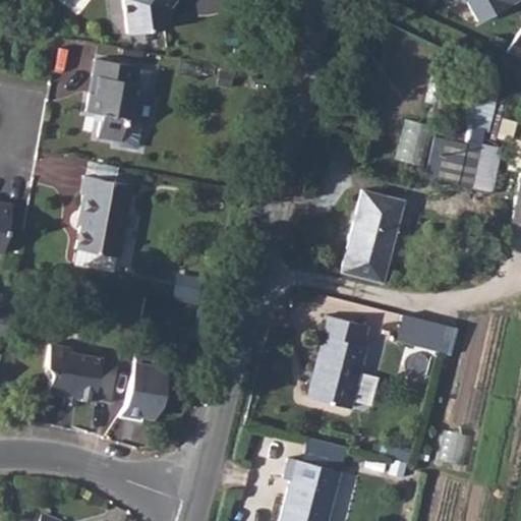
[(177,0),(121,0),(121,1),(125,37),(170,33),(169,12),(177,0)]
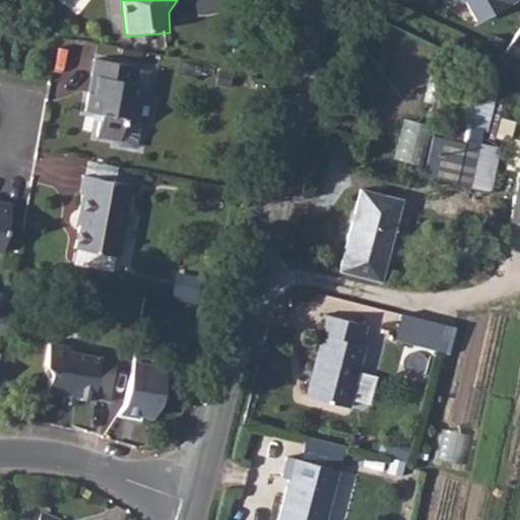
[(515,0),(466,0),(477,20),(515,0)]
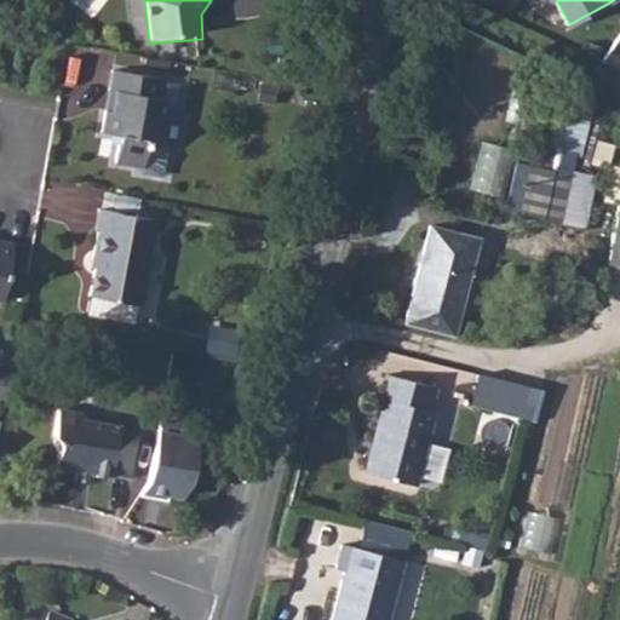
[(161,99),(165,78),(116,70),(113,92),(118,92),(114,114),(110,113),(105,136),(122,138),(118,165),(143,170),(142,174),(162,178),(167,148),(179,150),(184,121),(166,119),(168,101),(161,99)]
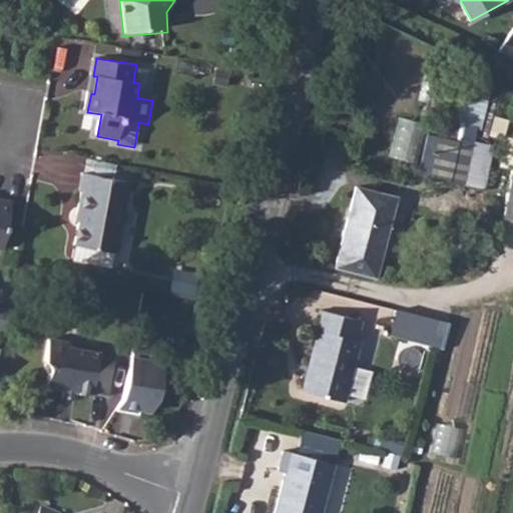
[(419,160),(423,120),(398,118),(394,158),(419,160)]
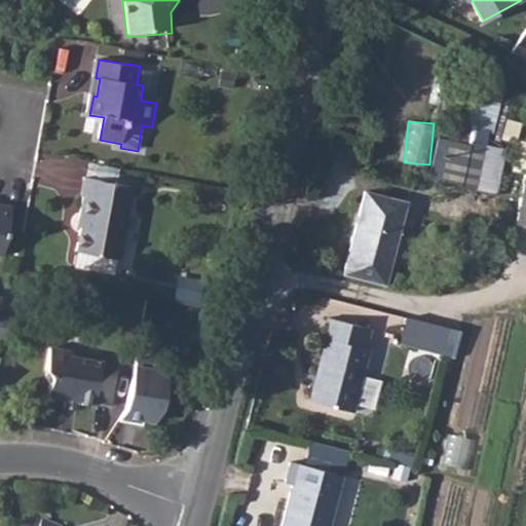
[(439,181),(497,194),(508,150),(487,145),(489,135),(474,132),(471,146),(439,139),(431,168),(441,171),(439,181)]
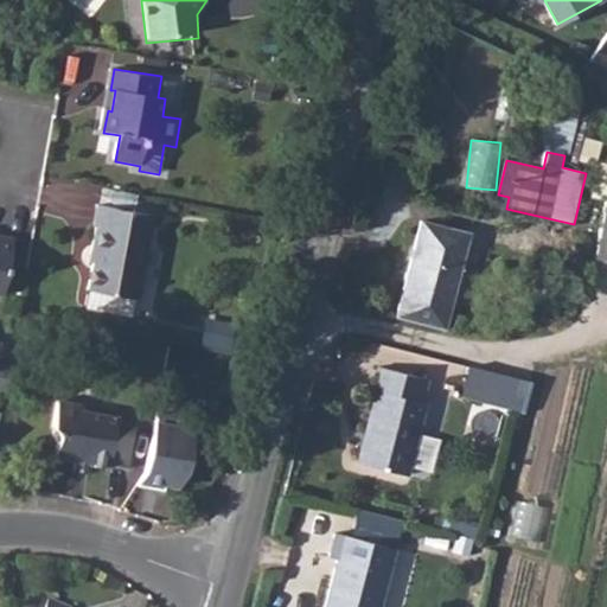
[(606,179),(593,266),(606,268),(606,179)]
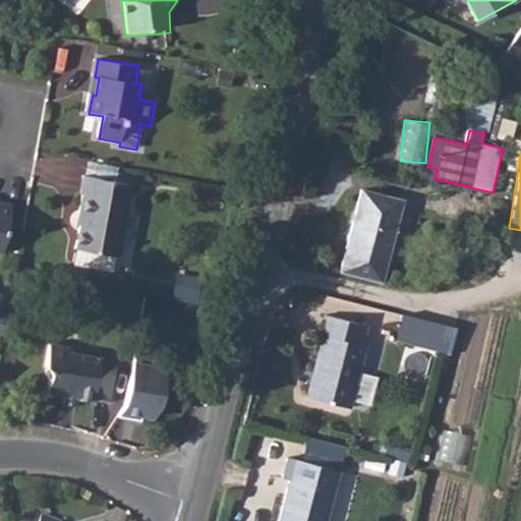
[(123,249),(135,176),(85,167),(82,185),(85,185),(81,207),(87,208),(81,243),(123,249)]
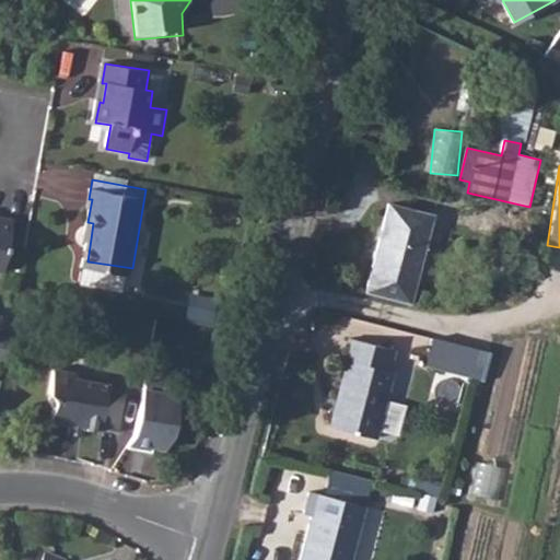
[(411,306),(434,217),(388,205),(365,294),(411,306)]
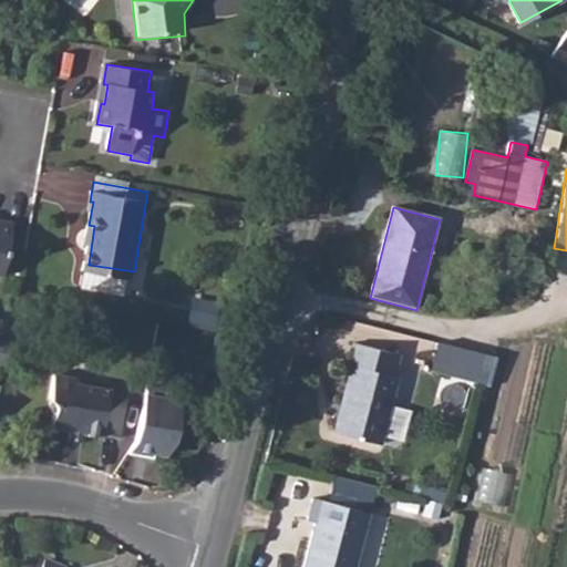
[(0,277),(8,279),(17,224),(0,220),(0,277)]
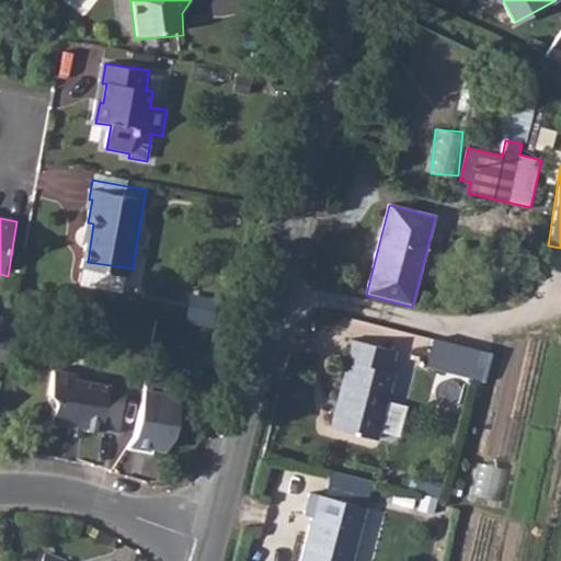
[(387,377),(393,352),(351,342),(346,362),(351,363),(334,430),(374,439),(385,395),(387,396),(391,378),(387,377)]
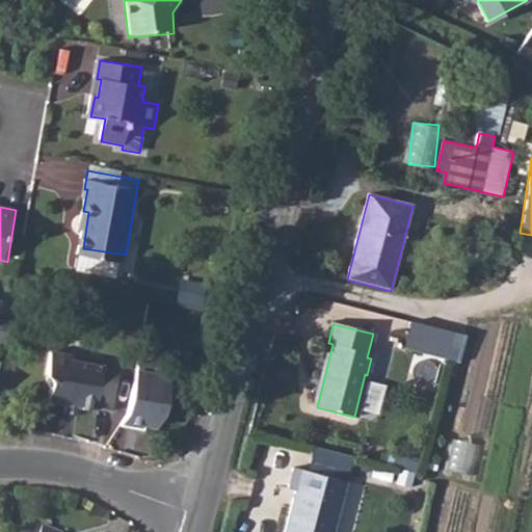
[(414,325),(406,349),(456,363),(462,338),(414,325)]
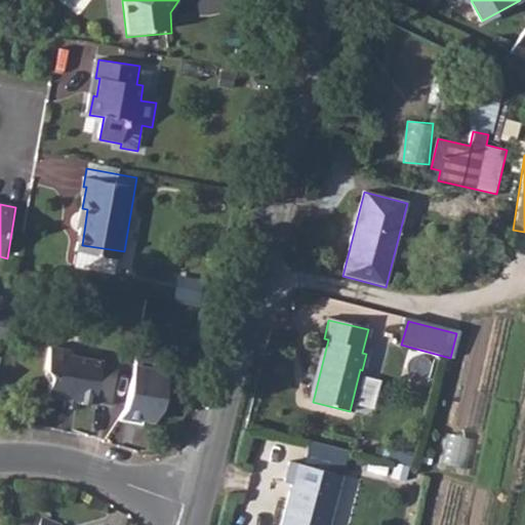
[(79,357),(75,350),(52,345),(48,367),(53,375),(48,402),(95,412),(98,406),(117,410),(123,370),(107,367),(107,362),(79,357)]
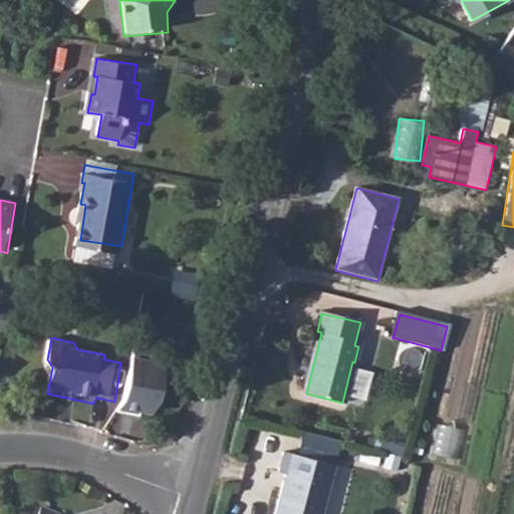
[(154,348),(136,346),(129,399),(118,415),(145,419),(146,414),(156,415),(163,402),(167,365),(152,363),(154,348)]
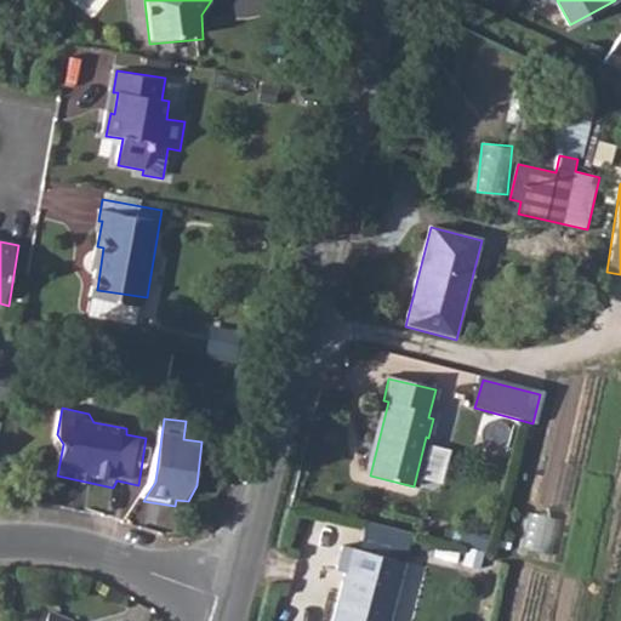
[(386,620),(409,533),(368,522),(362,550),(342,545),(335,569),(345,571),(331,620),(386,620)]
